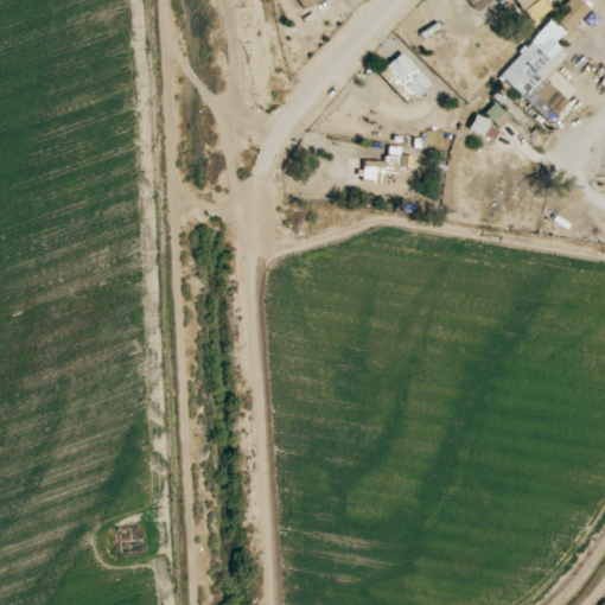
[(470,0),(479,10),(490,0),(470,0)]
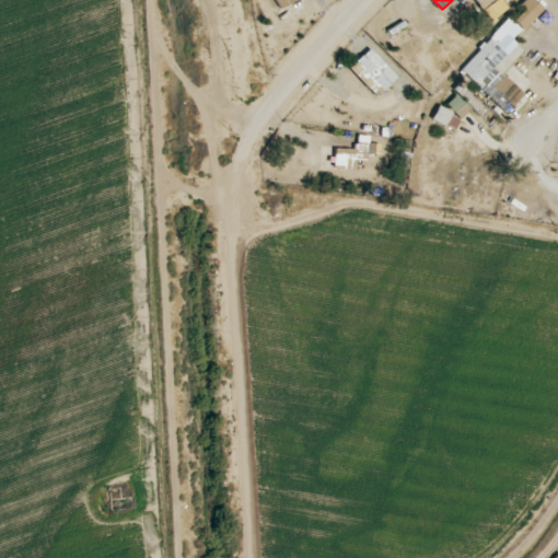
[(462,69),(507,109),(524,91),(497,66),(519,42),(515,38),(545,6),(538,0),(524,0),(521,4),(462,69)]
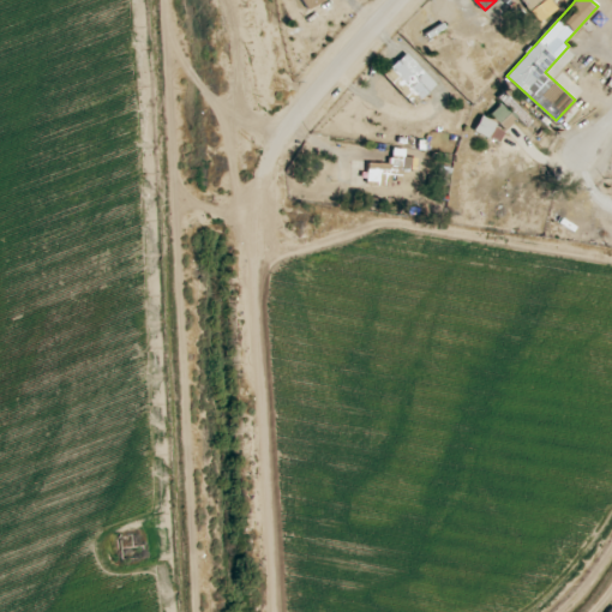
[(522,0),(535,21),(555,10),(547,0),(522,0)]
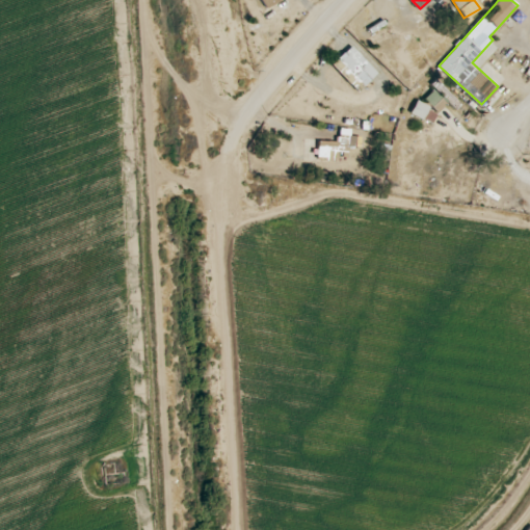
[(440,110),(450,101),(456,108),(461,103),(441,81),(425,96),(440,110)]
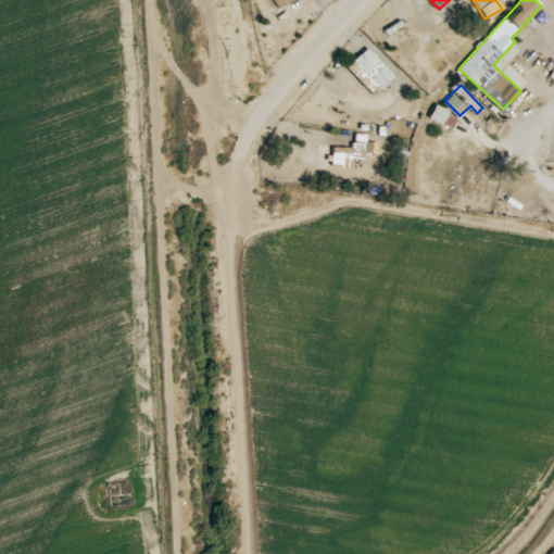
[(460,116),(436,103),(429,115),(453,128),(460,116)]
